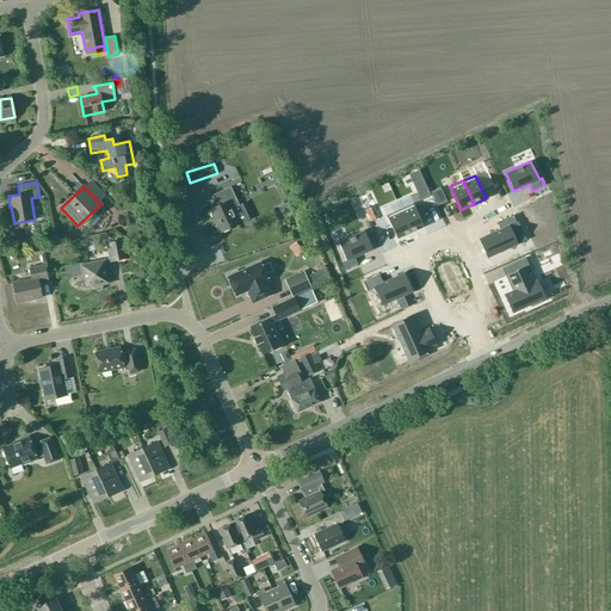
[(239,205),(230,186),(213,195),(215,202),(208,205),(220,232),(248,218),(242,204),(239,205)]
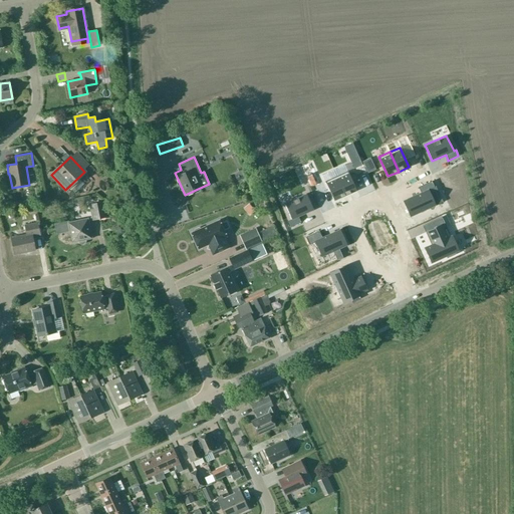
[(356,191),(347,171),(336,176),(345,196),(356,191)]
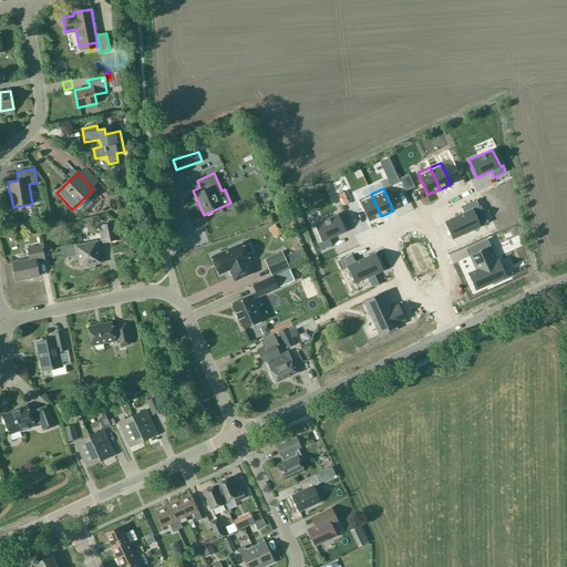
[(369,222),(381,216),(371,194),(359,200),(369,222)]
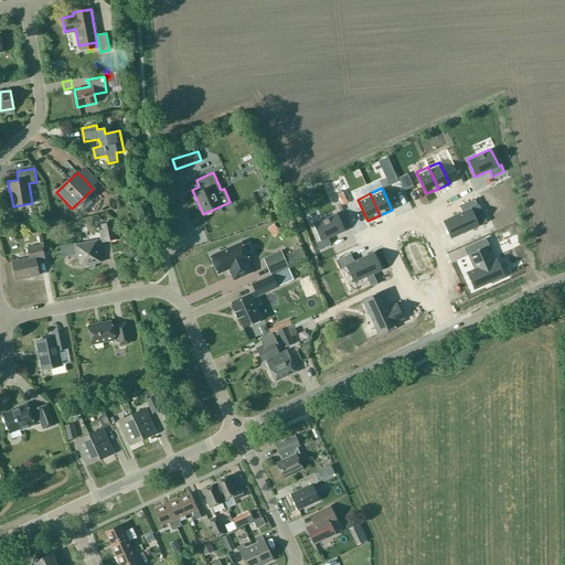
[(450,238),(479,225),(471,209),(477,205),(475,200),(460,205),(462,212),(443,221),(450,238)]
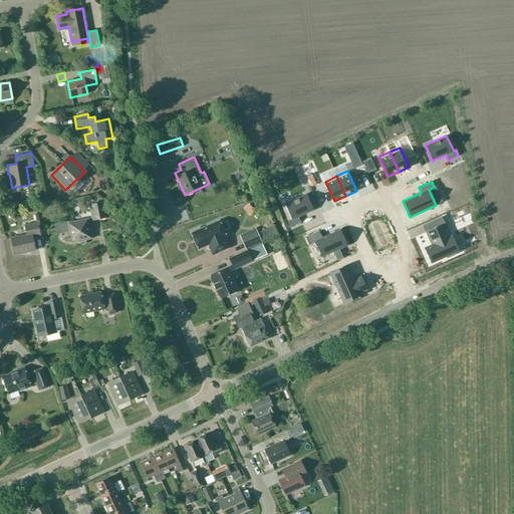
[(313,210),(306,194),(284,204),(291,219),(286,222),(289,227),(300,222),(298,217),(313,210)]
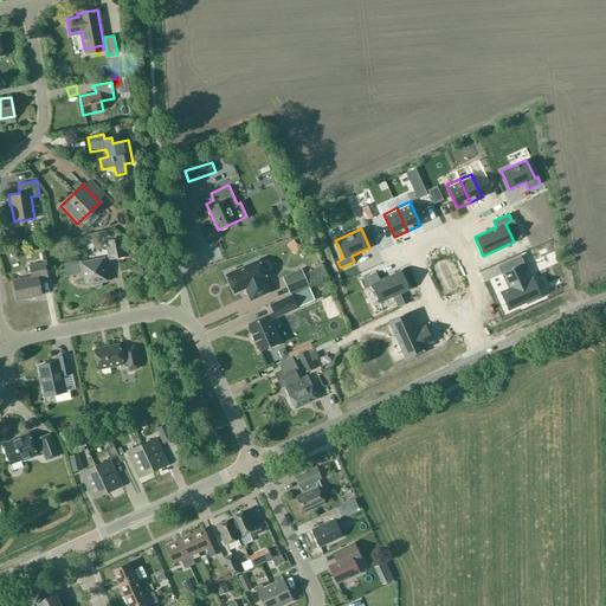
[(109,259),(126,256),(122,237),(104,240),(108,257),(109,259)]
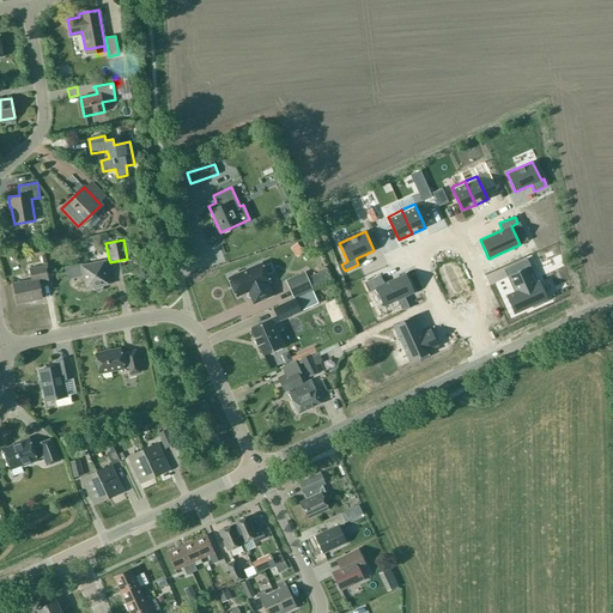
[(83,265),(82,263),(65,267),(67,279),(83,277),(86,289),(93,287),(93,290),(96,291),(98,291),(101,290),(102,289),(103,286),(110,284),(105,263),(110,262),(109,260),(83,265)]
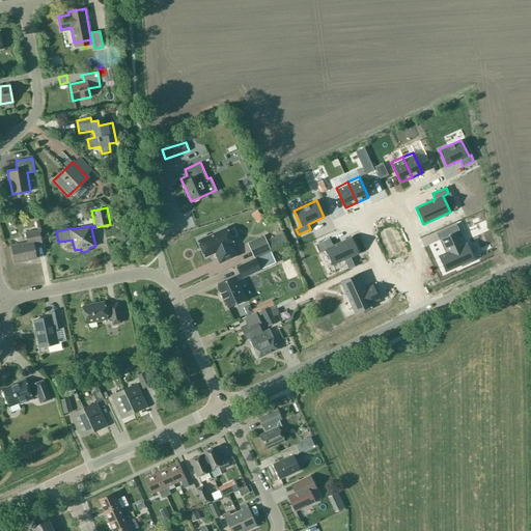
[(233,245),(226,227),(206,236),(205,235),(201,238),(200,239),(197,241),(205,257),(215,253),(219,254),(222,262),(236,256),(231,245),(233,245)]
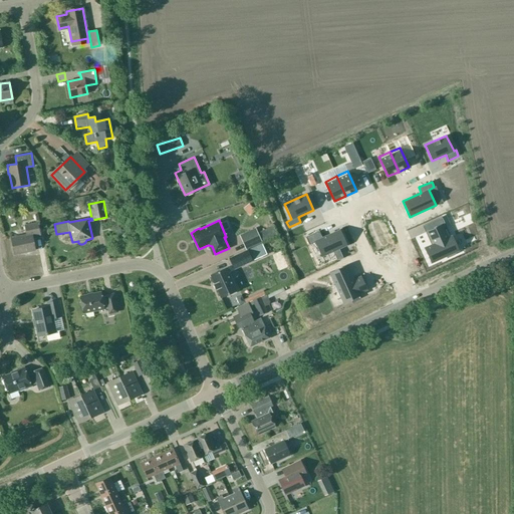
[(37,222),(24,225),(26,235),(11,238),(14,254),(35,250),(32,235),(40,234),(37,222)]
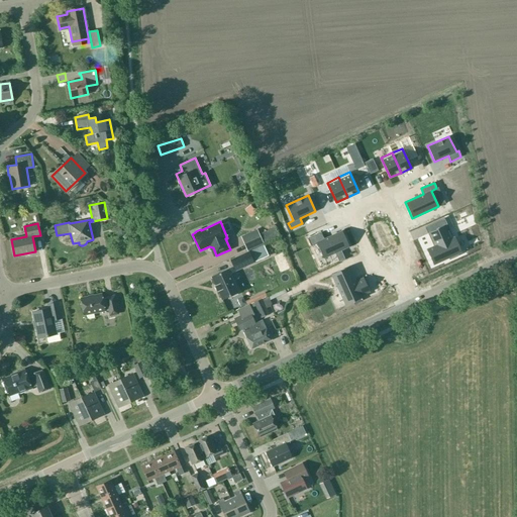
[(445,225),(429,232),(435,245),(426,249),(433,265),(448,257),(449,260),(457,255),(456,253),(461,251),(454,236),(452,237),(448,228),(446,229),(445,225)]
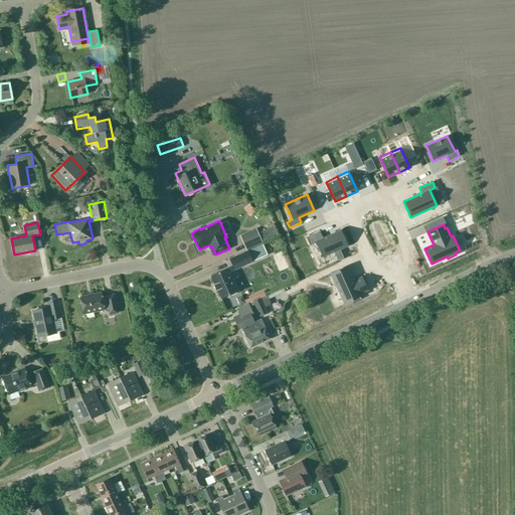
[(277,236),(273,227),(250,236),(254,246),(277,236)]
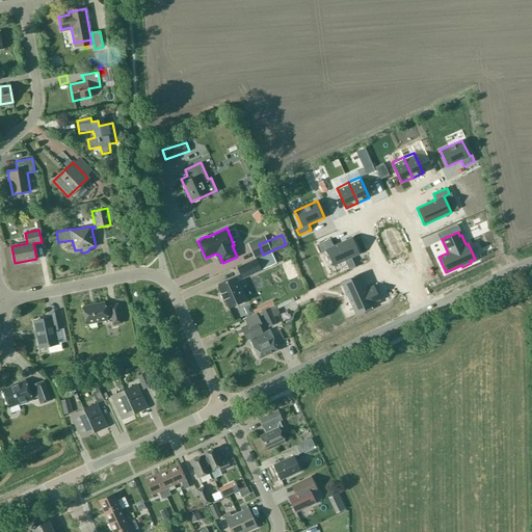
[(333,266),(345,261),(349,270),(355,267),(350,258),(360,254),(352,237),(333,246),(330,239),(316,245),(320,254),(325,250),(333,266)]
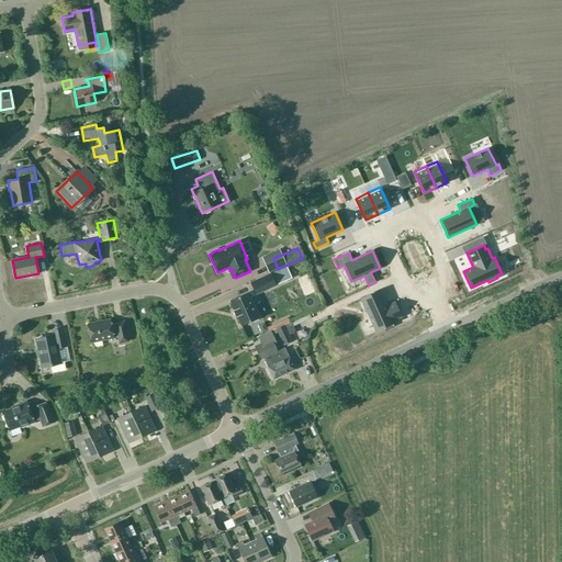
[(277,284),(271,272),(251,281),(257,293),(277,284)]
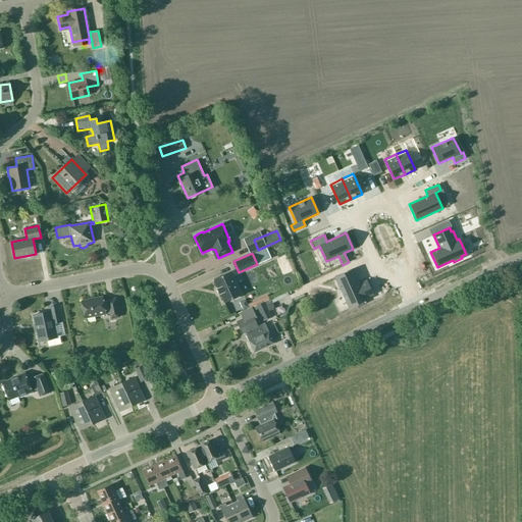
[(365,298),(373,295),(366,280),(359,283),(353,268),(334,276),(349,308),(356,305),(357,307),(366,303),(364,301),(366,300),(365,298)]
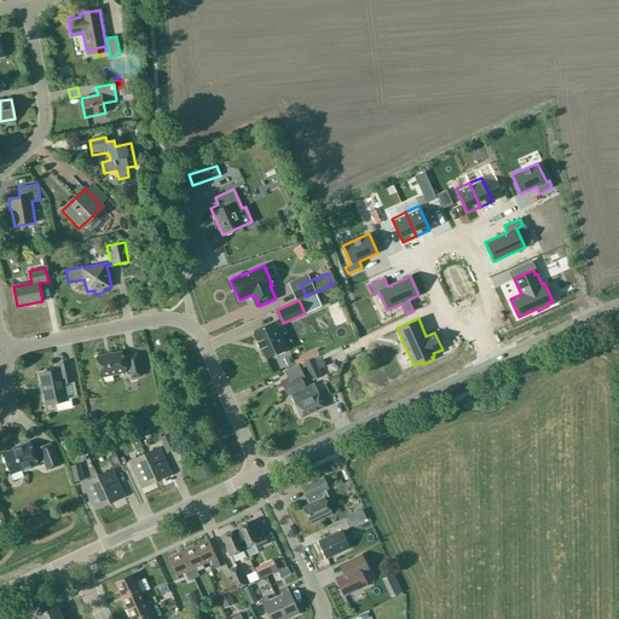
[(285,350),(272,322),(253,331),(258,342),(256,342),(260,348),(261,347),(266,358),(285,350)]
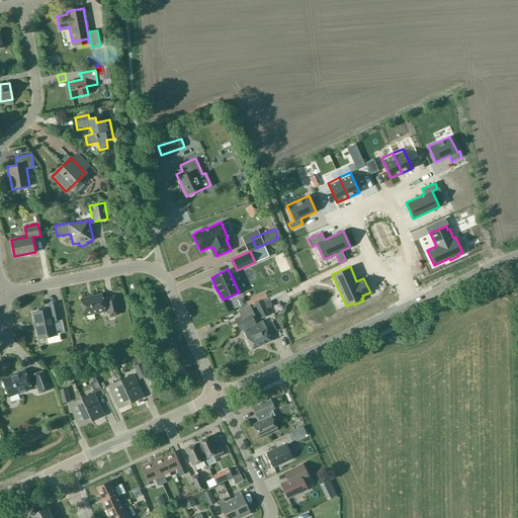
[(118,315),(114,296),(102,298),(101,294),(80,298),(84,316),(108,311),(109,316),(118,315)]
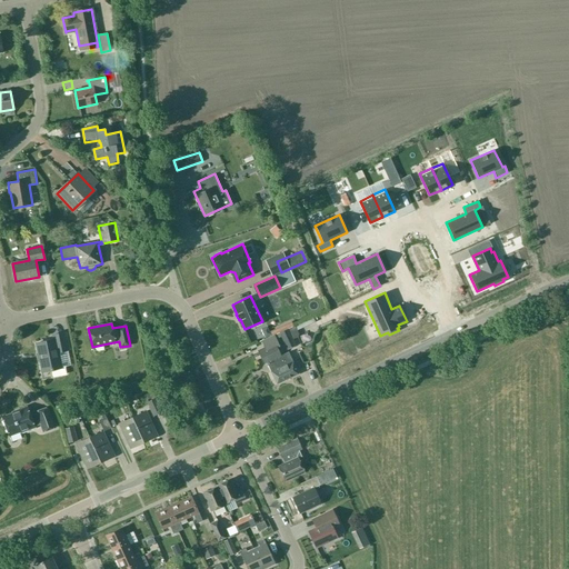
[(289,331),(280,335),(287,349),(296,346),(289,331)]
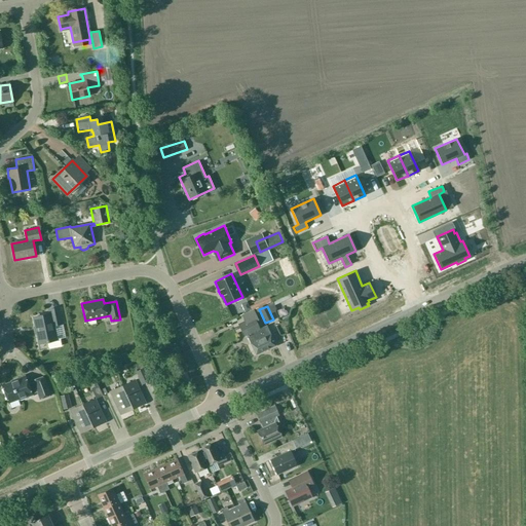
[(61,338),(57,339),(53,326),(62,324),(59,308),(48,310),(49,314),(33,317),(39,343),(47,342),(49,348),(61,345),(60,339),(61,339),(61,338)]
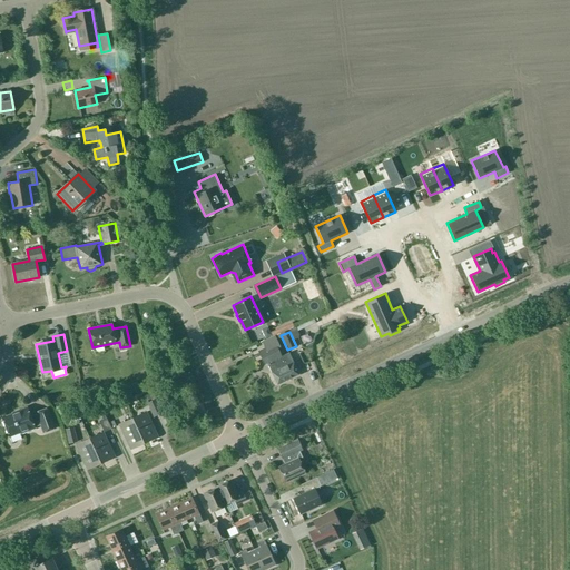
[(279,346),(274,335),(262,342),(265,349),(258,351),(263,361),(265,360),(277,384),(300,374),(291,356),(290,357),(287,353),(281,356),(277,347),(279,346)]
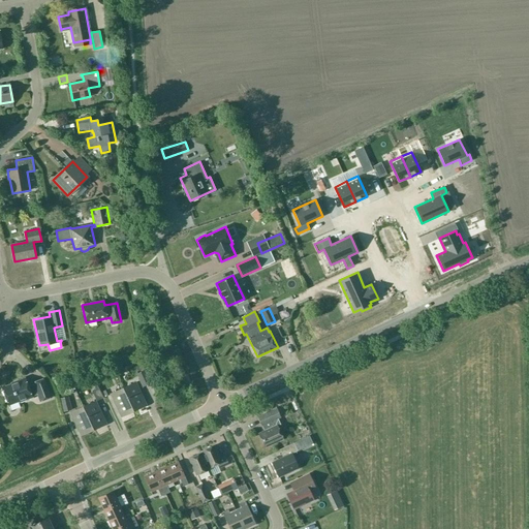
[(105,373),(107,379),(116,375),(113,370),(105,373)]
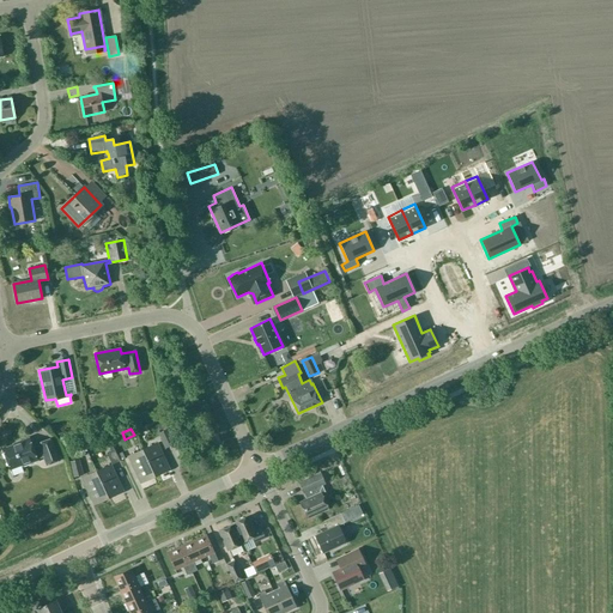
[(13,444),(13,445),(2,449),(10,469),(22,465),(23,466),(37,461),(37,460),(43,456),(47,465),(59,460),(52,438),(38,443),(41,449),(34,451),(29,438),(13,444)]
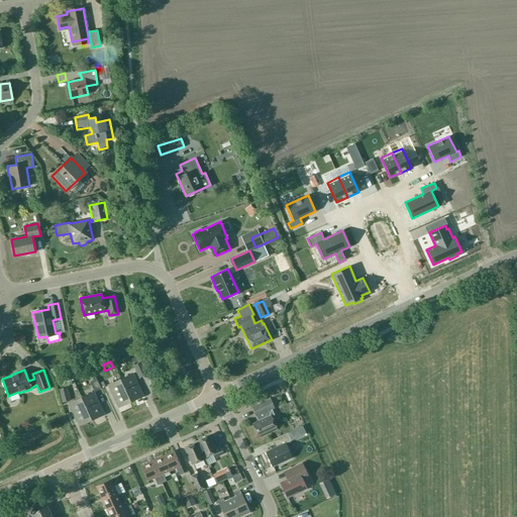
[(142,396),(132,374),(120,380),(130,402),(142,396)]
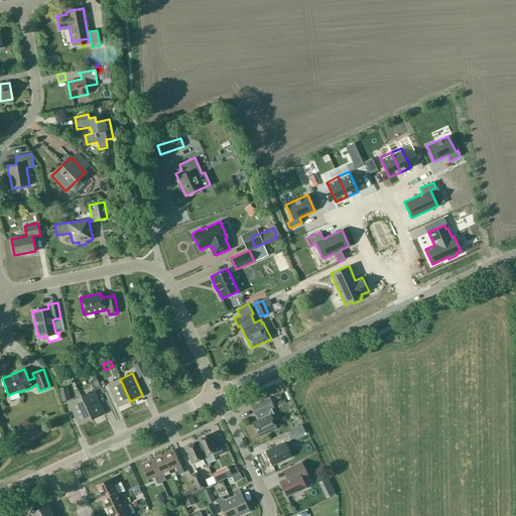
[(96,391),(105,385),(100,377),(91,383),(96,391)]
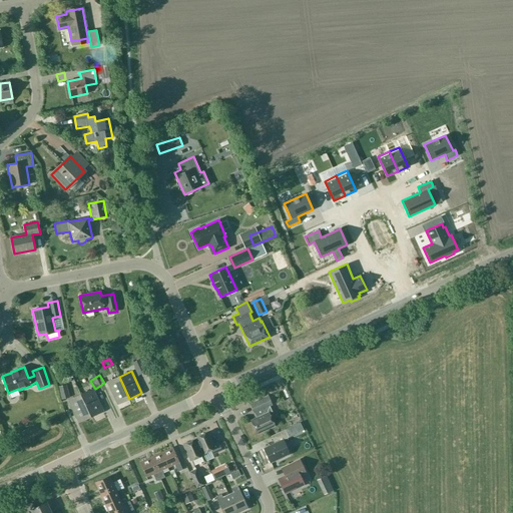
[(119,377),(107,382),(117,404),(129,399),(119,377)]
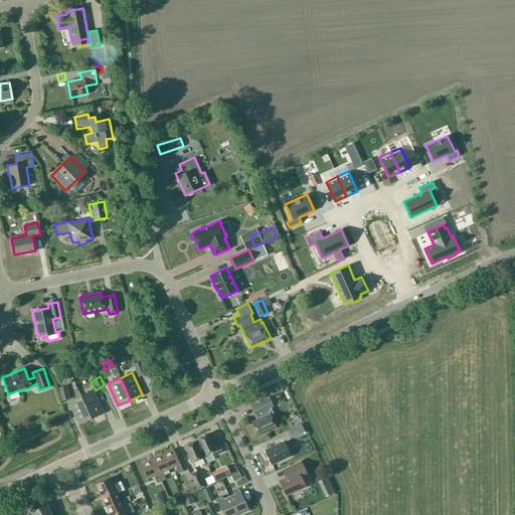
[(58,387),(61,400),(69,398),(66,385),(58,387)]
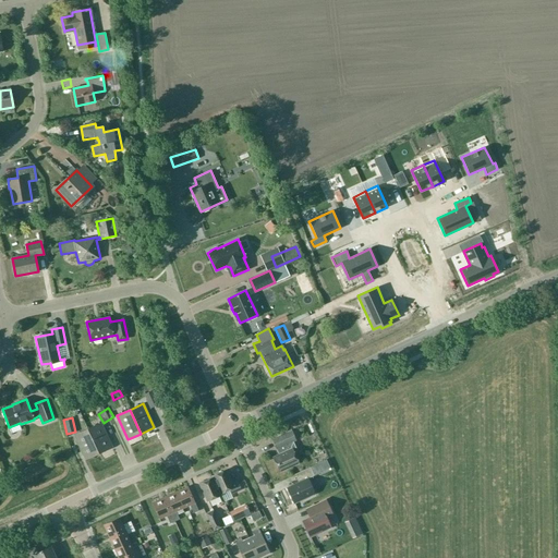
[(100,423),(87,429),(98,453),(111,447),(100,423)]
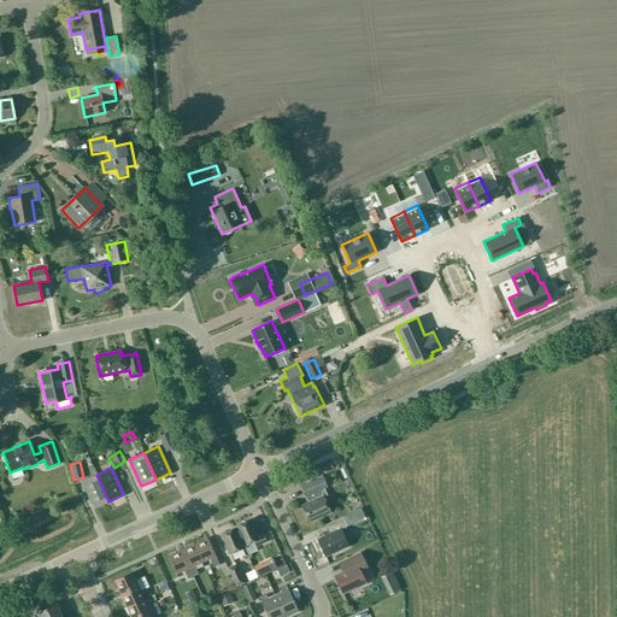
[(97,475),(82,481),(95,507),(109,501),(97,475)]
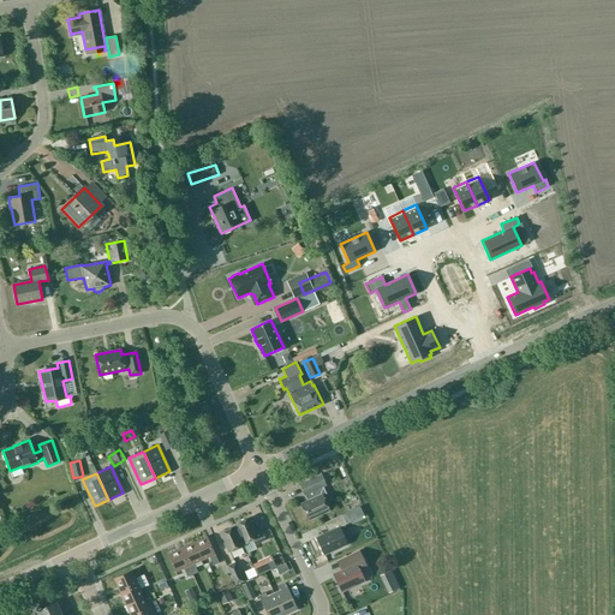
[(323,487),(326,485),(321,475),(299,484),(305,495),(306,494),(309,501),(300,505),(308,520),(329,511),(322,495),(326,494),(323,487)]
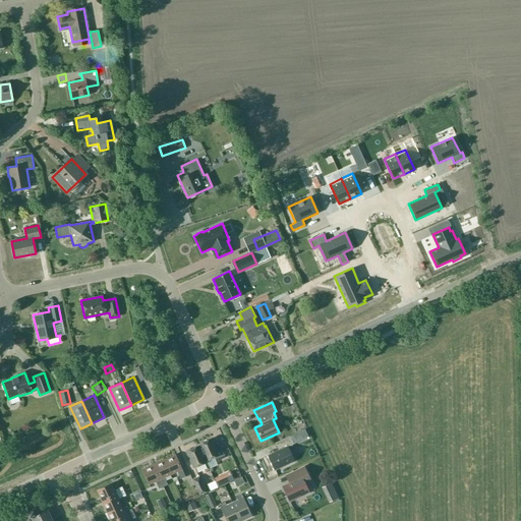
[(289,437),(275,443),(279,450),(268,455),(275,470),(294,461),(287,447),(293,444),(289,437)]
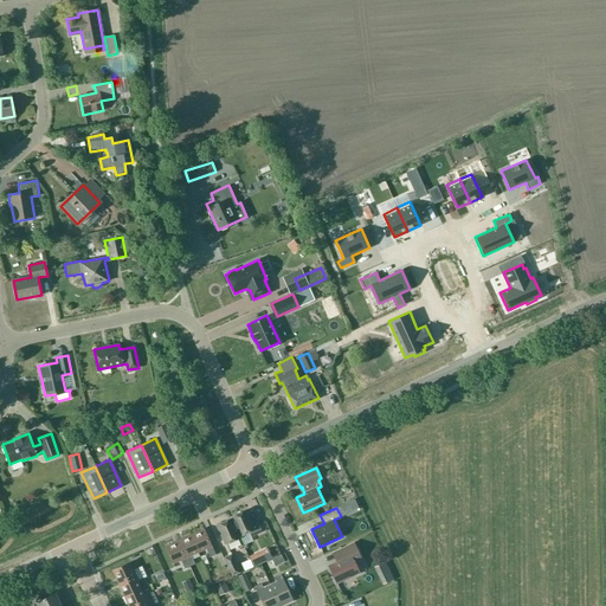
[(245,510),(231,516),(239,536),(249,532),(251,536),(262,532),(258,522),(251,524),(245,510)]
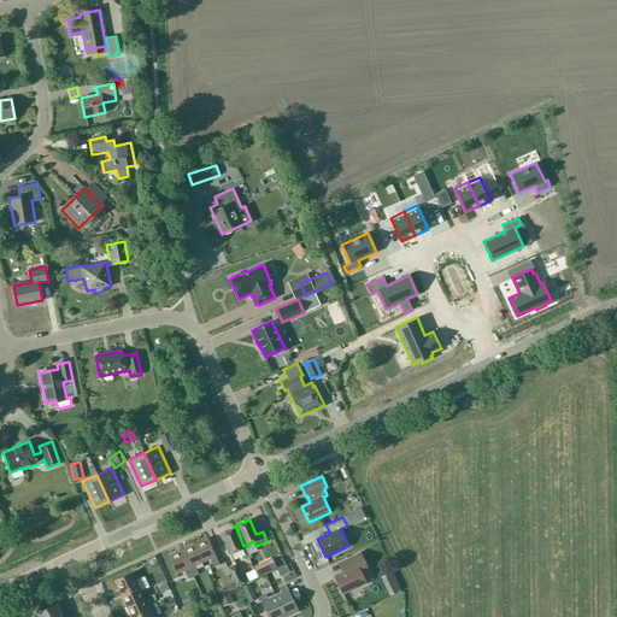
[(229,554),(244,548),(235,528),(221,535),(229,554)]
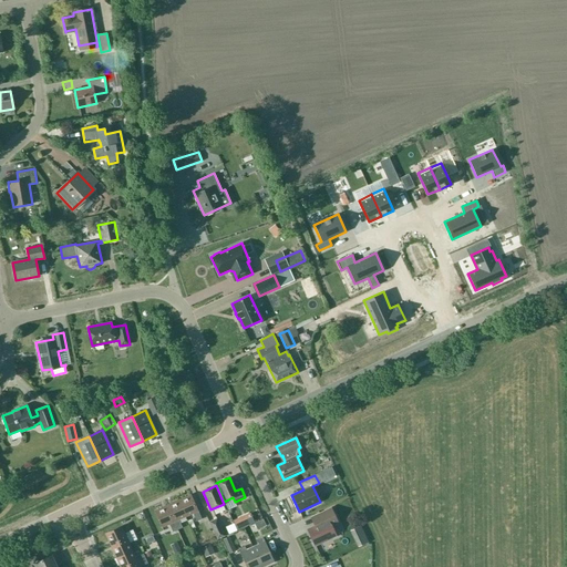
[(191,495),(178,501),(186,516),(193,513),(196,522),(202,519),(191,495)]
